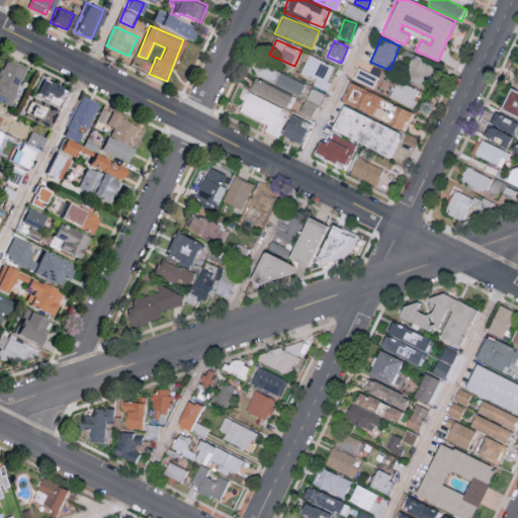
[(313,85),(326,89),(335,65),(308,55),(300,73),(315,78),(313,85)]
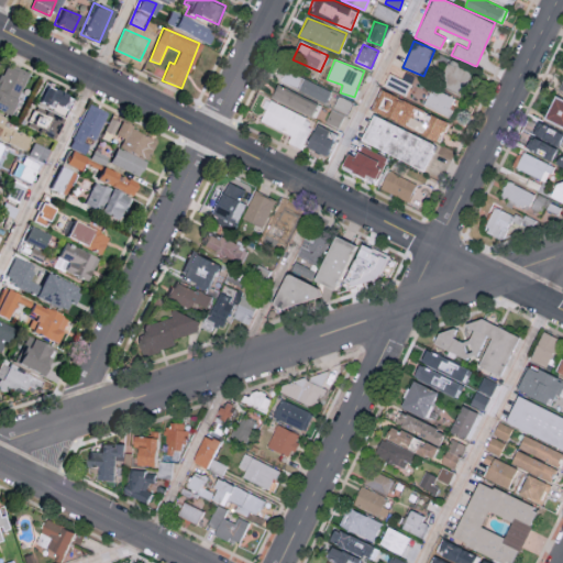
[(462,95),(472,69),(448,59),(438,84),(462,95)]
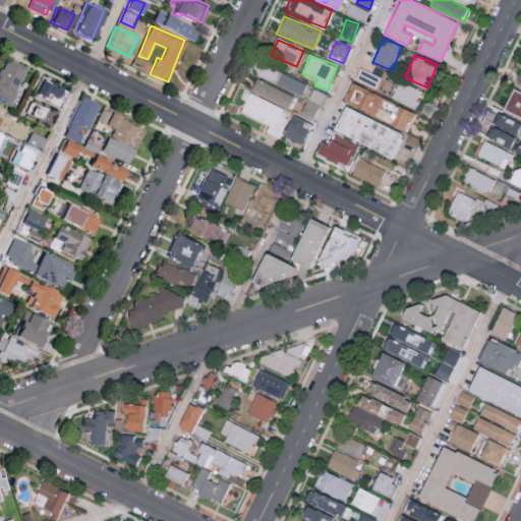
[(0,104),(6,107),(13,91),(15,93),(26,67),(5,58),(0,69),(0,104)]
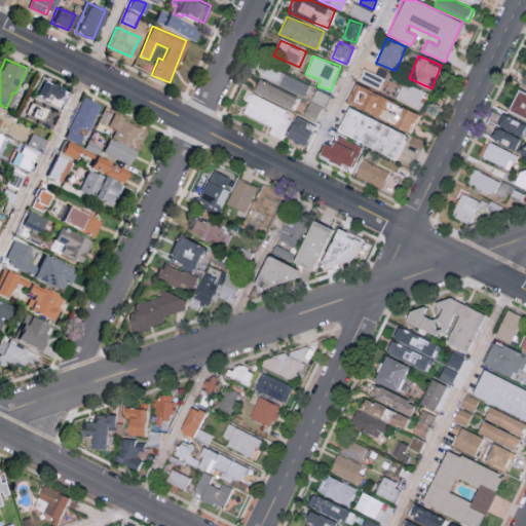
[(60,108),(67,92),(41,80),(34,96),(60,108)]
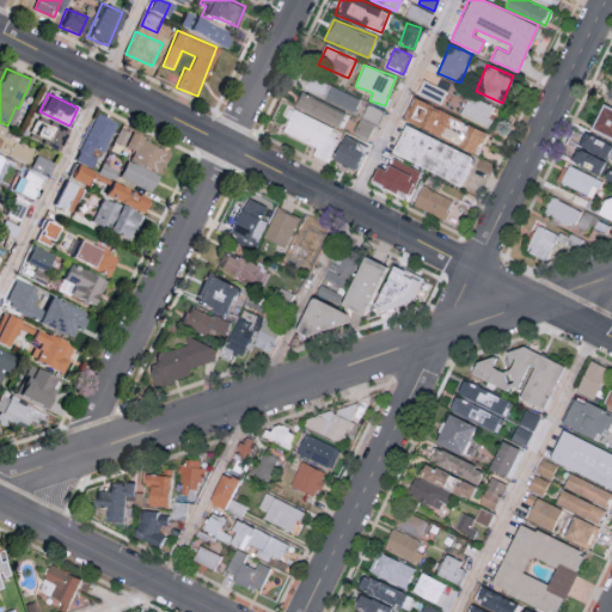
[(344,109),(300,93),(294,108),(338,124),(344,109)]
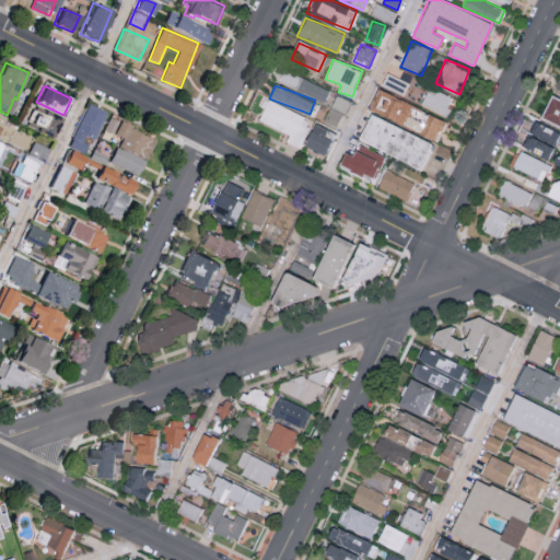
[(452,97),(428,86),(420,104),(444,115),(452,97)]
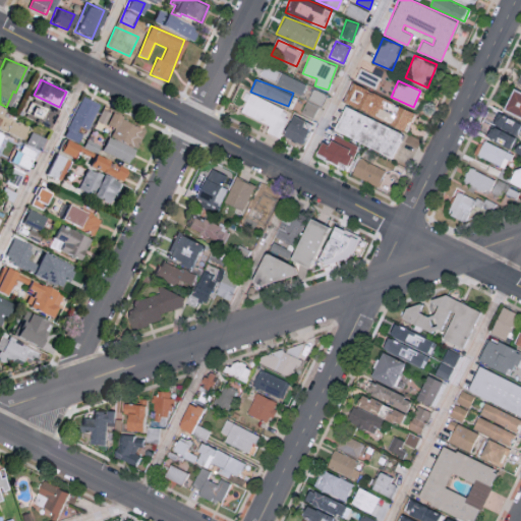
[(343,104),(408,129),(415,110),(350,85),(343,104)]
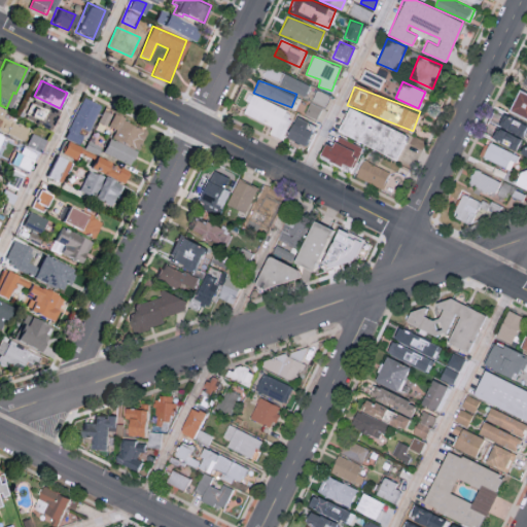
[(312,101),(325,106),(329,95),(316,90),(312,101)]
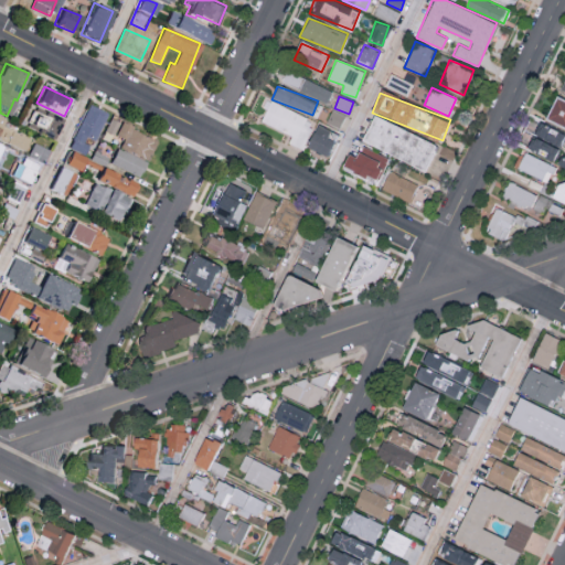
[(544,119),(564,128),(564,99),(555,96),(544,119)]
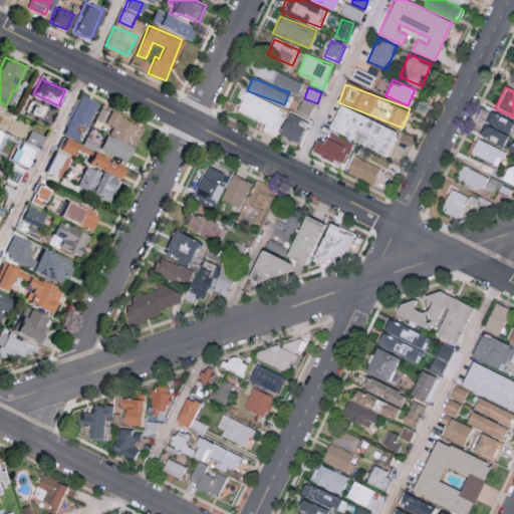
[(276,112),(279,105),(246,90),(237,109),(266,123),(263,130),(275,135),(284,116),(276,112)]
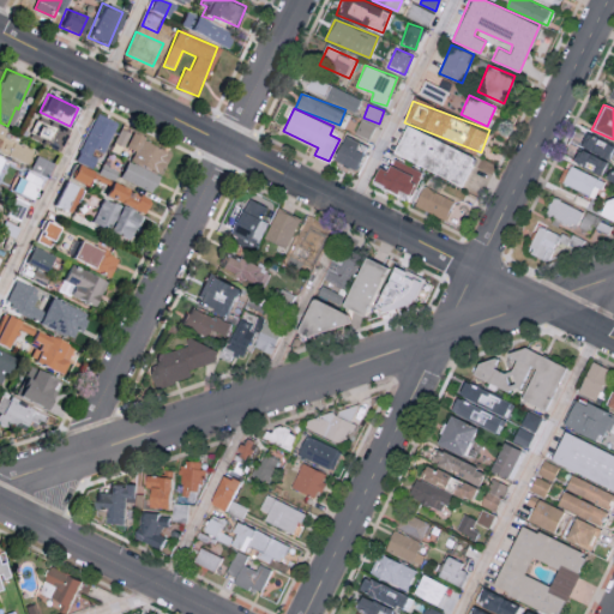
[(73,161),(90,169),(97,155),(101,156),(115,124),(94,114),(73,161)]
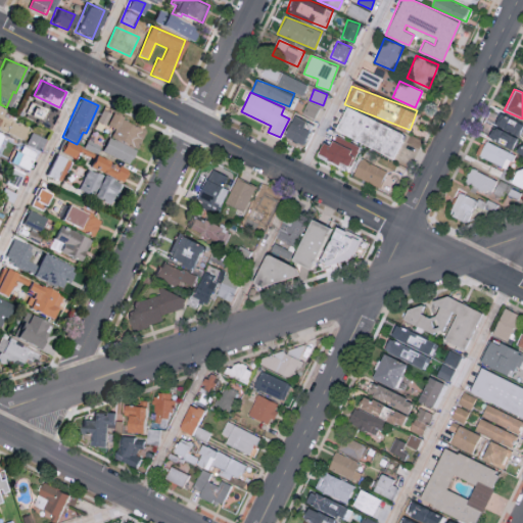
[(320,106),(306,101),(302,113),(315,119),(320,106)]
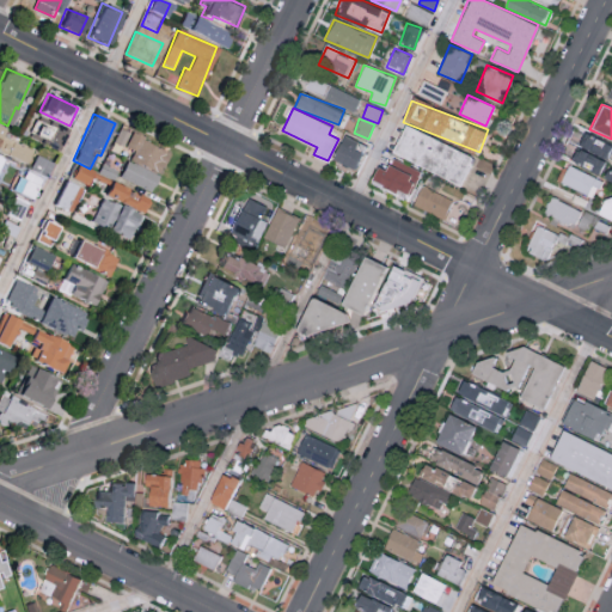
[(65,129),(43,121),(36,144),(57,151),(65,129)]
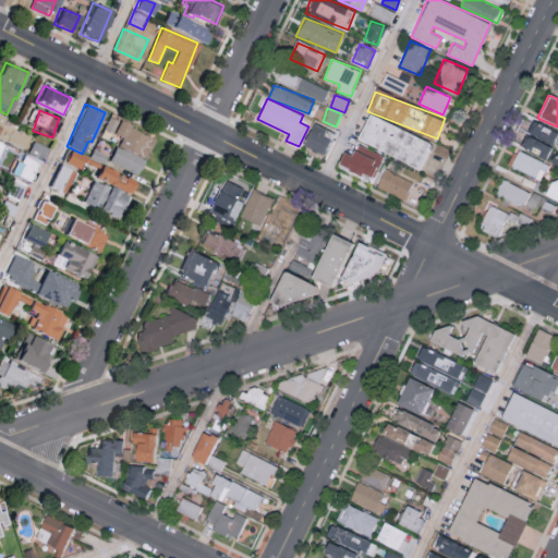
[(355,140),(421,169),(433,143),(367,113),(355,140)]
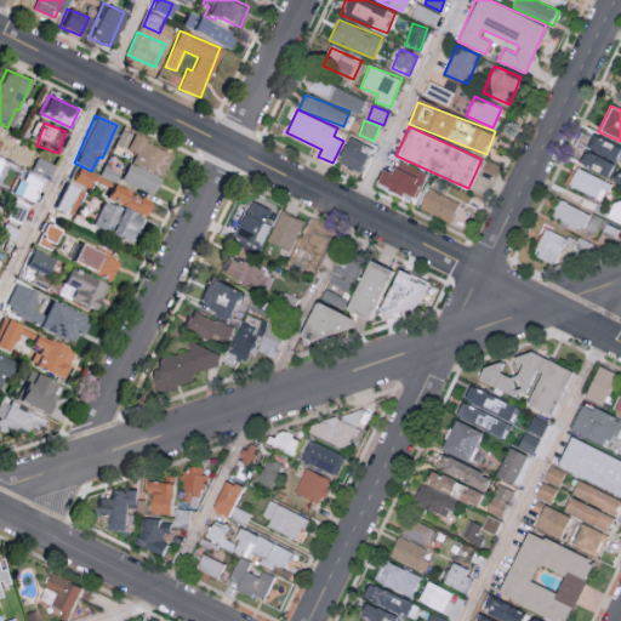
[(0,138),(4,131),(0,129),(0,153),(13,160),(20,147),(0,138)]
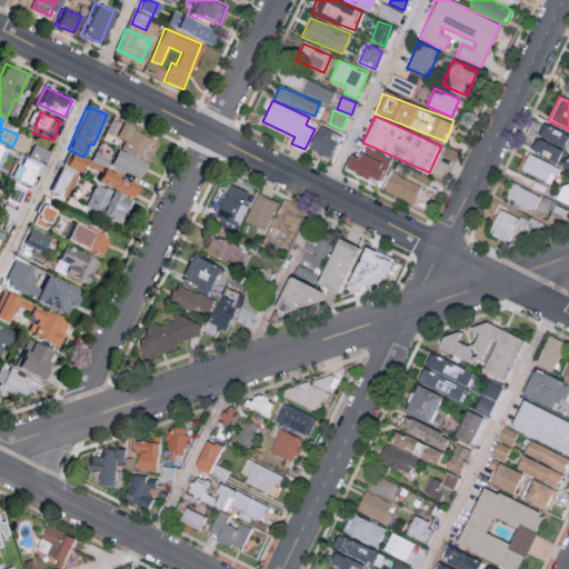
[(120,125),(111,120),(105,132),(115,137),(120,125)]
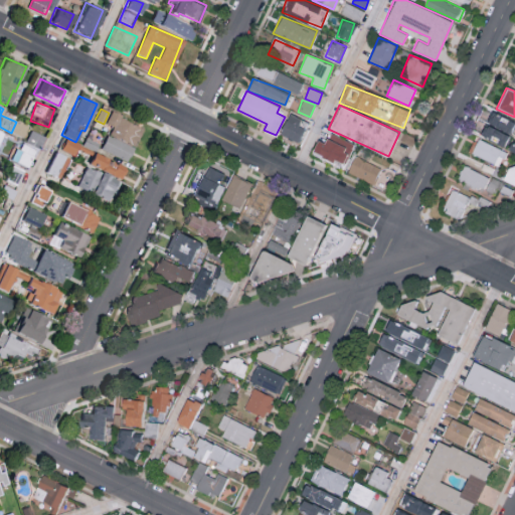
[(135,148),(144,130),(111,113),(105,123),(112,127),(109,134),(135,148)]
